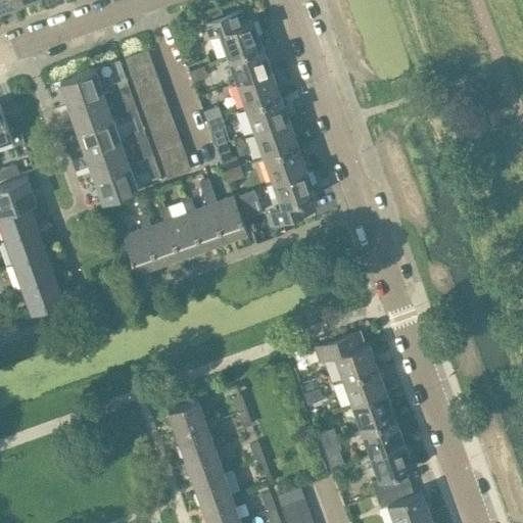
[(0,0),(0,8),(16,3),(14,0),(0,0)]
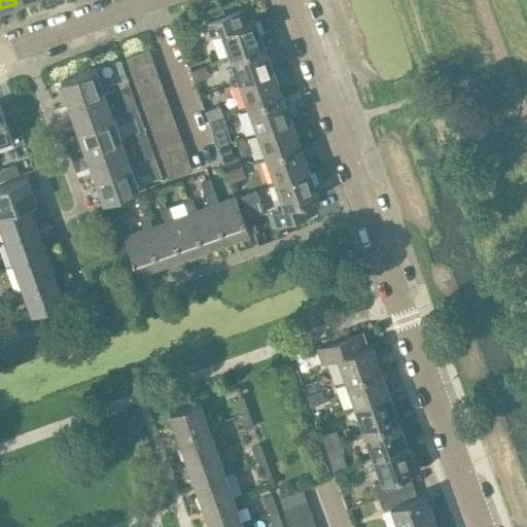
[(212,19),(208,20),(201,23),(206,37),(213,35),(220,32),(229,56),(265,43),(255,18),(247,21),(243,7),(224,14),(222,7),(210,12),(212,19)]
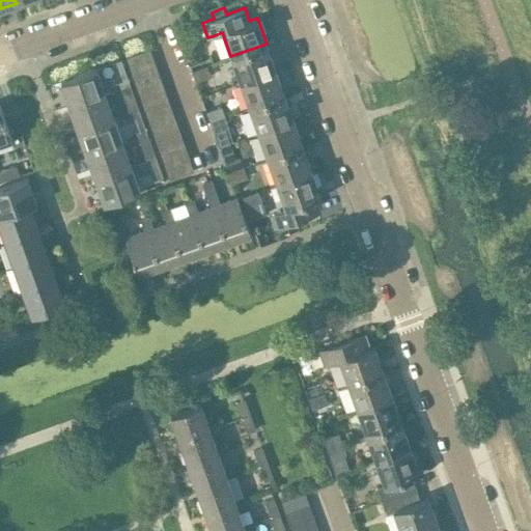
[(267,44),(230,56),(240,82),(275,68),(267,44)]
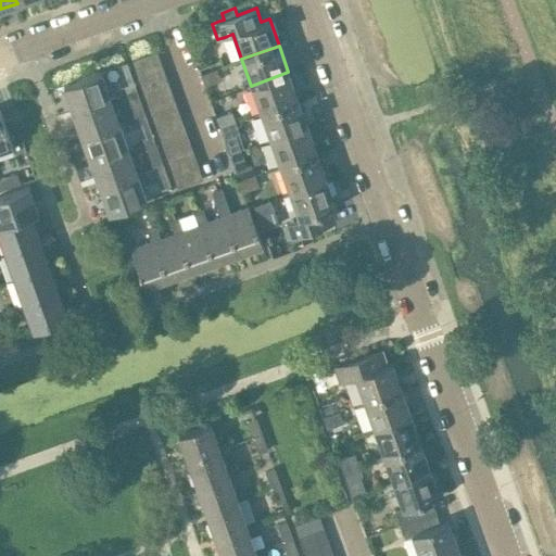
[(137,73),(162,64),(158,51),(133,60),(137,73)]
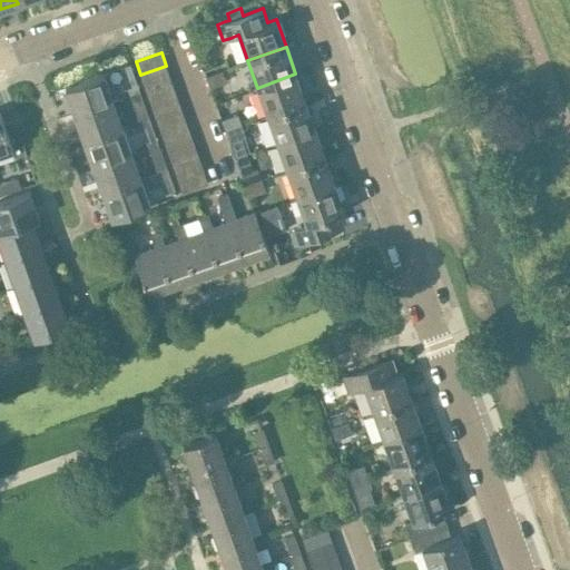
[(130,64),(119,67),(128,90),(138,86),(130,64)]
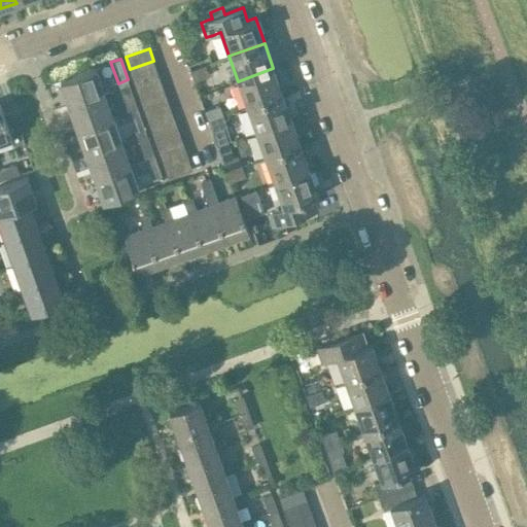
[(153,61),(130,69),(134,80),(157,72),(153,61)]
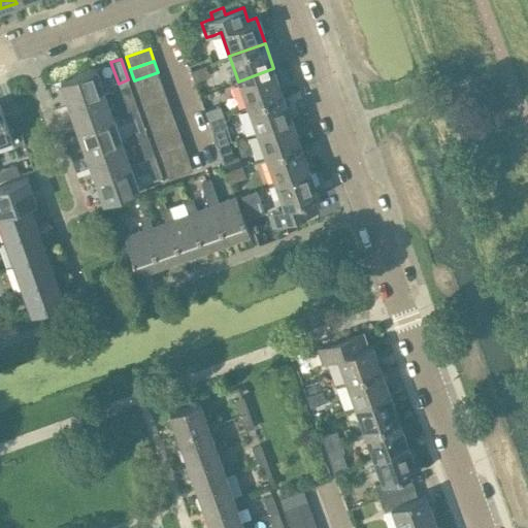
[(206,65),(191,70),(195,80),(209,75),(206,65)]
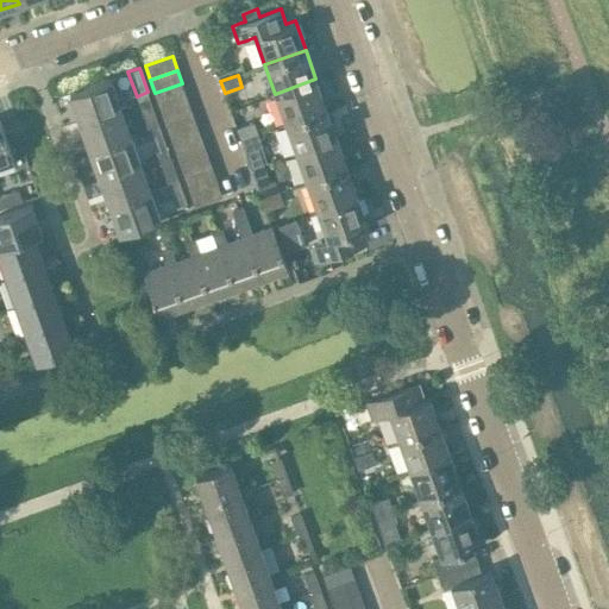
[(111,79),(69,93),(80,121),(121,107),(111,79)]
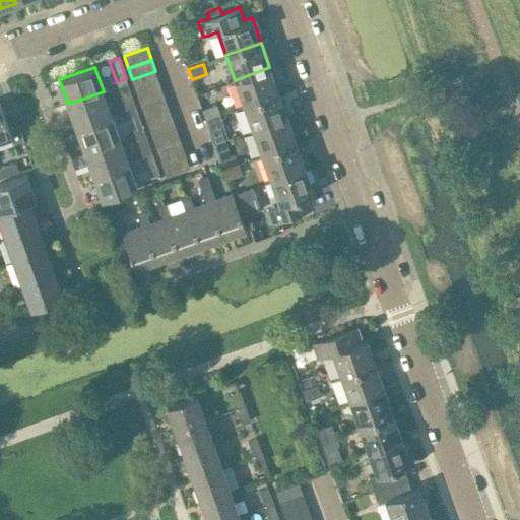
[(269,67),(235,80),(244,105),(278,92),(269,67)]
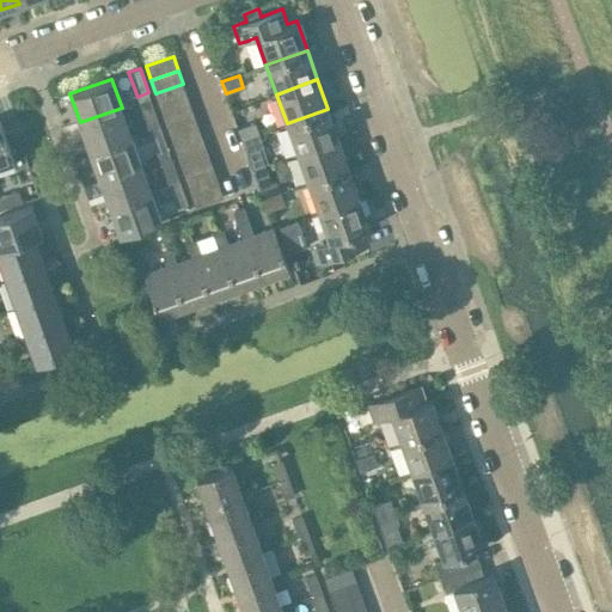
[(183,84),(155,93),(160,108),(188,98),(183,84)]
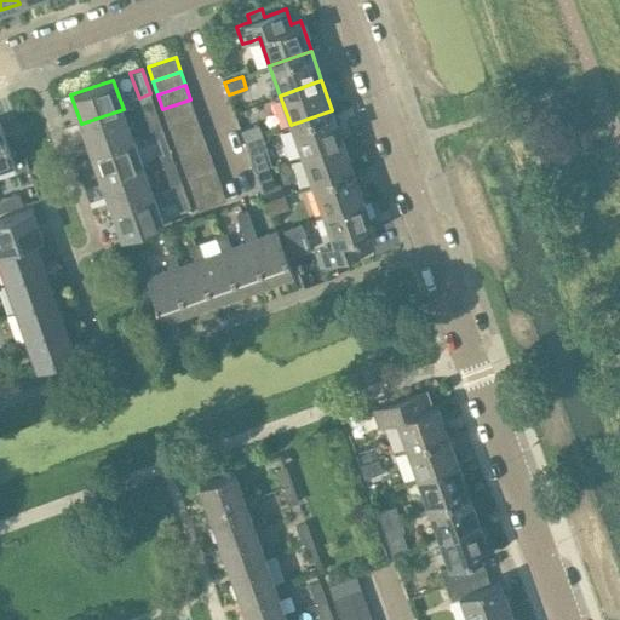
[(190,99),(162,109),(168,124),(195,113),(190,99)]
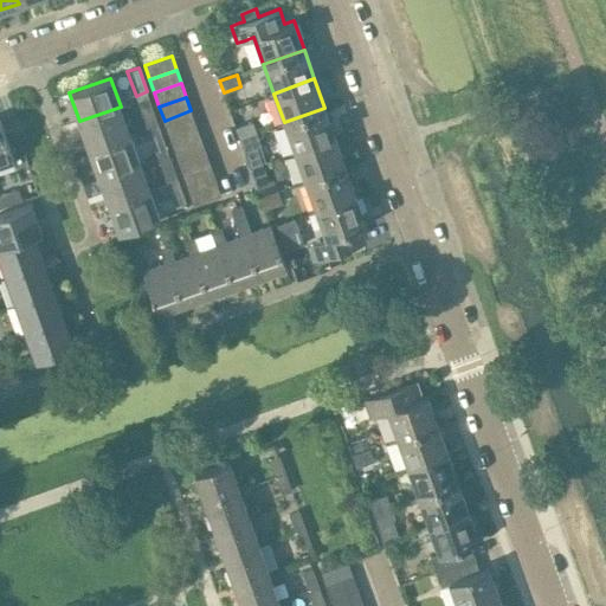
[(150,102),(140,105),(147,128),(159,124),(158,121),(150,102)]
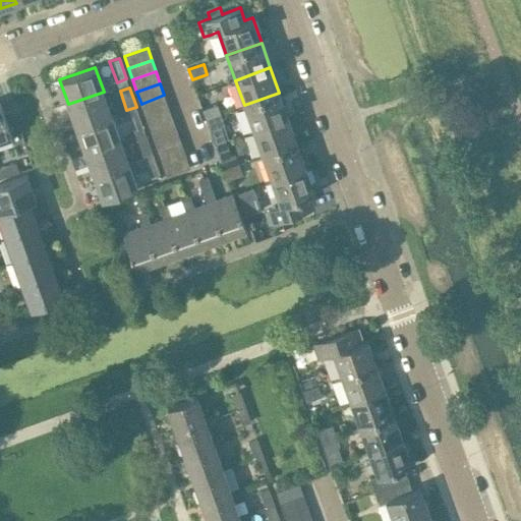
[(76,128),(112,115),(104,92),(68,104),(76,128)]
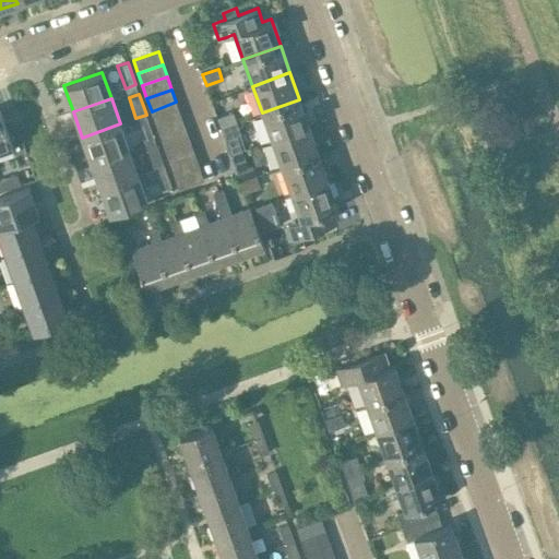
[(299,99),(262,113),(271,140),(309,126),(299,99)]
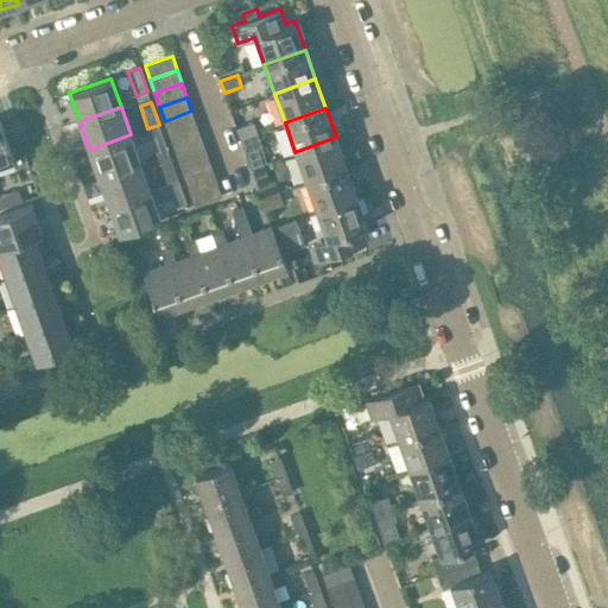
[(191,111),(165,121),(170,134),(197,125),(191,111)]
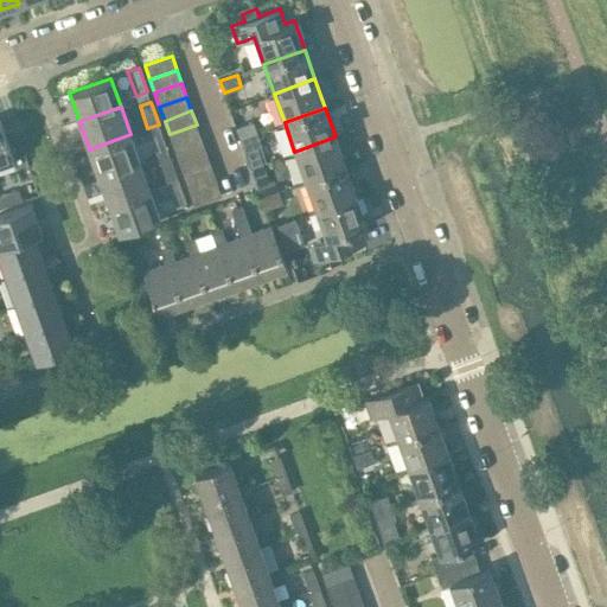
[(0,163),(13,158),(0,120),(0,163)]
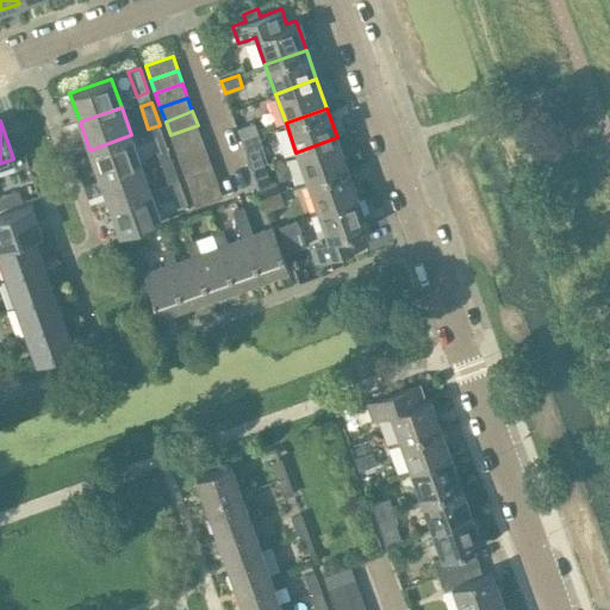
[(241,139),(259,132),(254,122),(237,128),(241,139)]
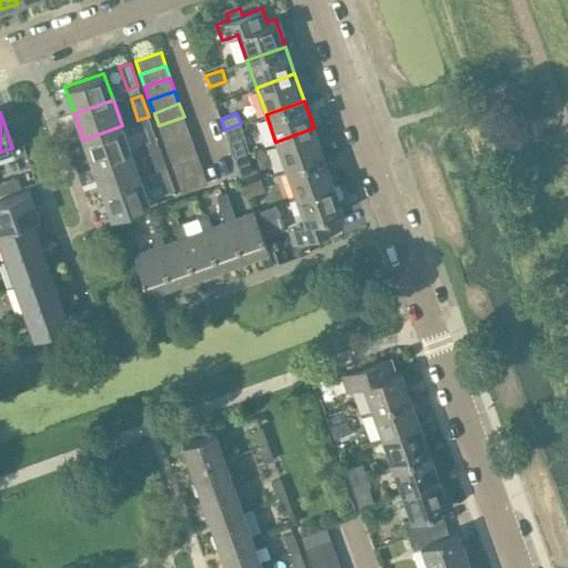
[(149,117),(138,120),(145,141),(156,138),(149,117)]
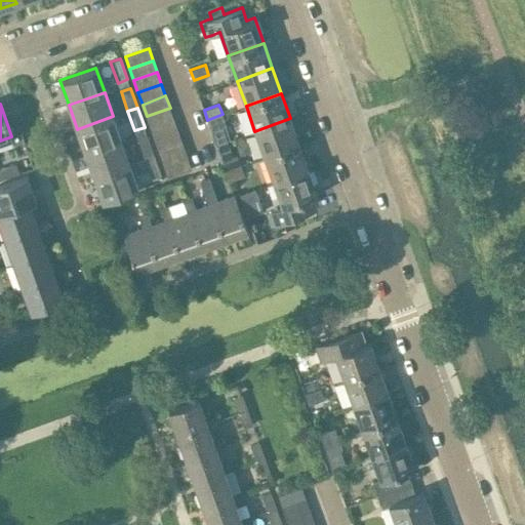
[(170,108),(147,116),(151,128),(174,120),(170,108)]
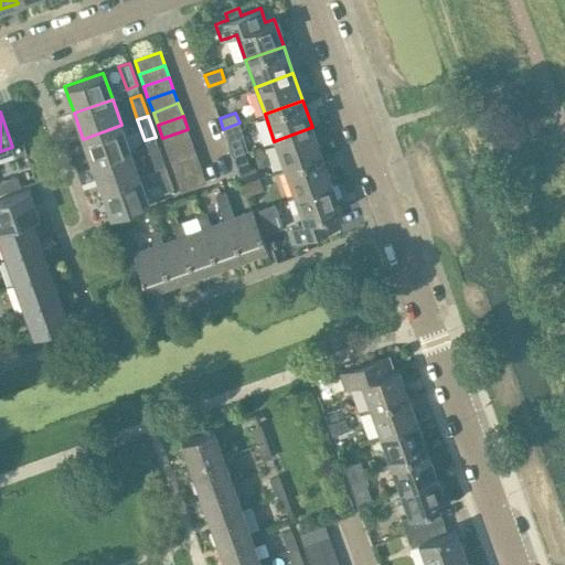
[(240,123),(223,129),(227,140),(244,135),(240,123)]
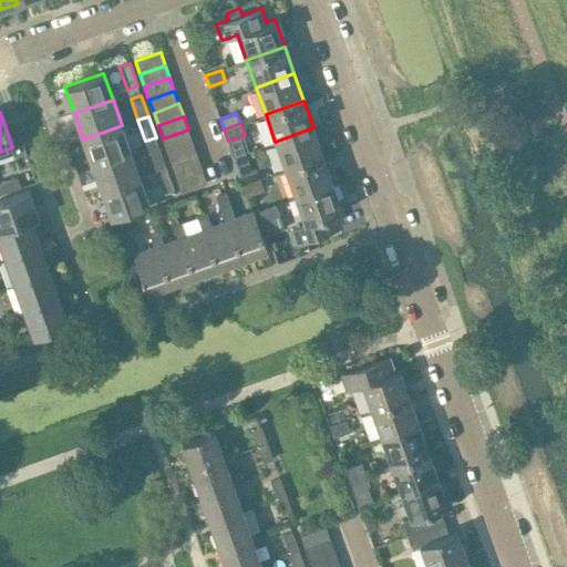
[(93,165),(132,151),(122,125),(83,140),(93,165)]
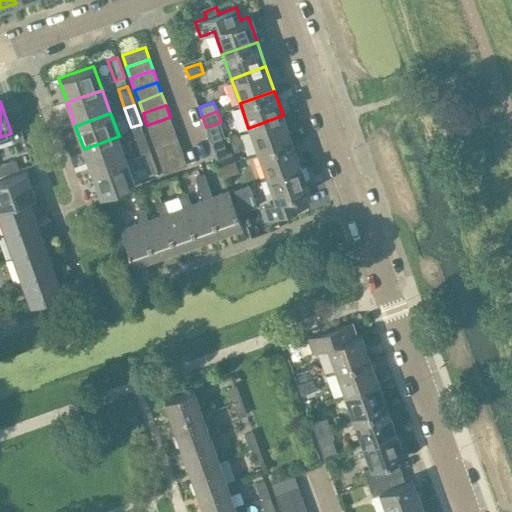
[(283,115),(248,128),(257,152),(292,140),(283,115)]
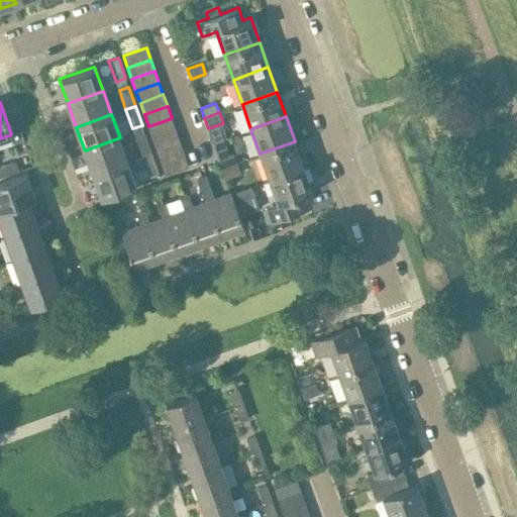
[(172,118),(148,126),(152,138),(176,129),(172,118)]
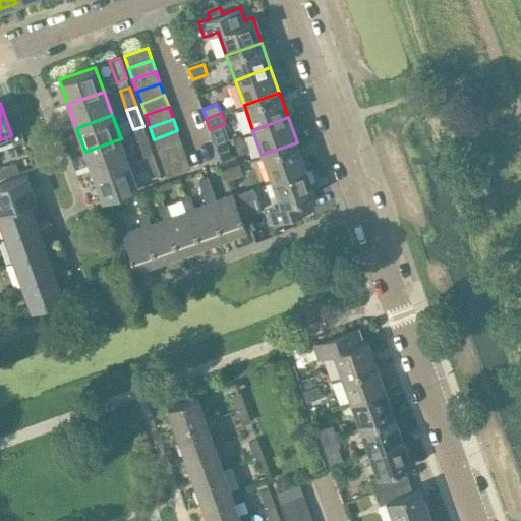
[(177,130),(154,139),(158,151),(181,142),(177,130)]
